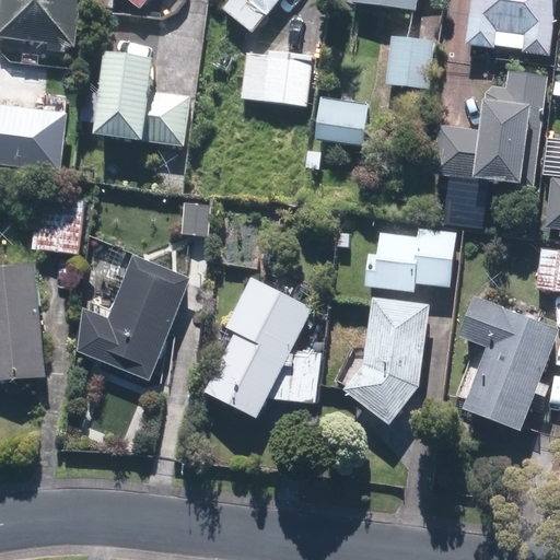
[(3,0),(0,36),(0,37),(74,45),(78,0),(3,0)]
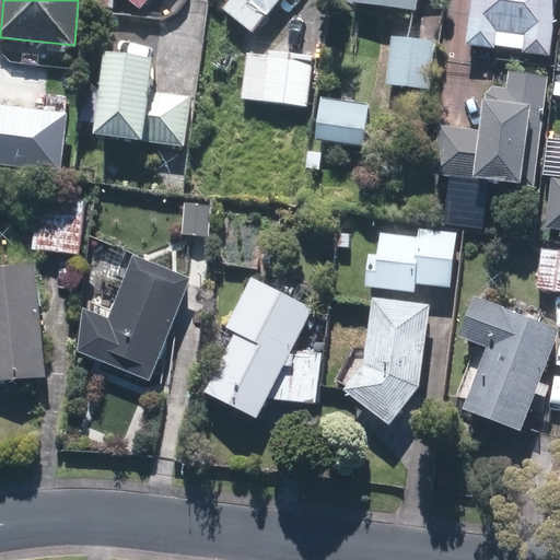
[(133,0),(146,10),(153,0),(133,0)]
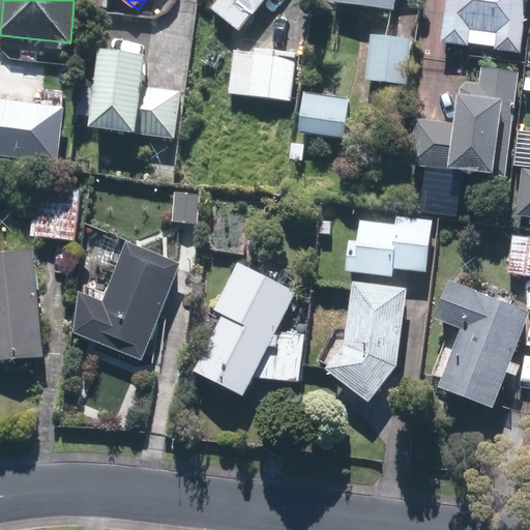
[(259,11),(264,15),(274,0),(225,0),(216,10),(242,32),(259,11)]
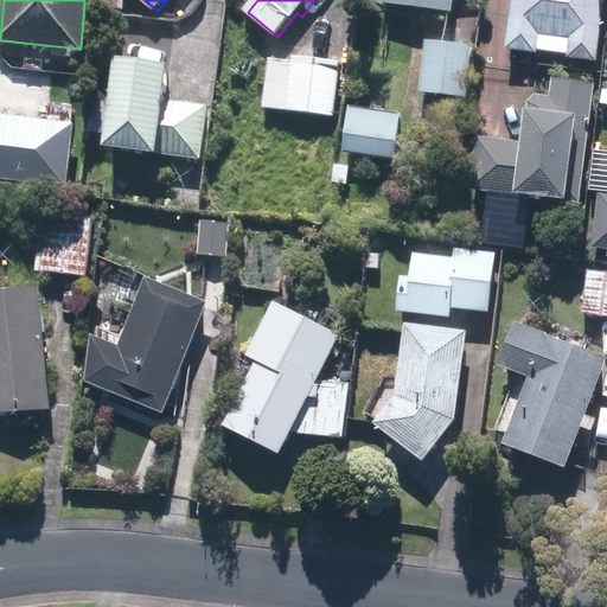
[(390,0),(390,5),(458,12),(459,0),(390,0)]
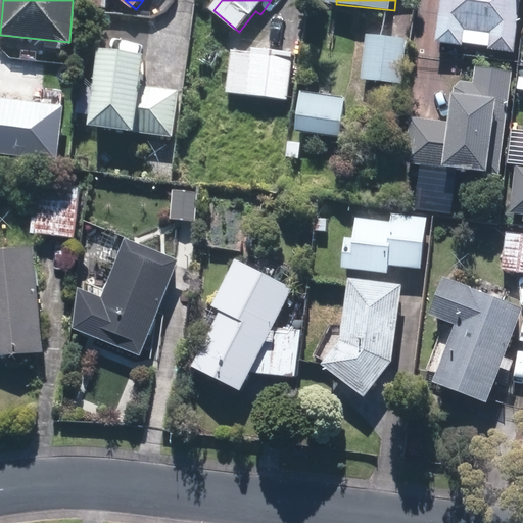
[(522,0),(447,0),(443,43),(522,51),(522,0)]
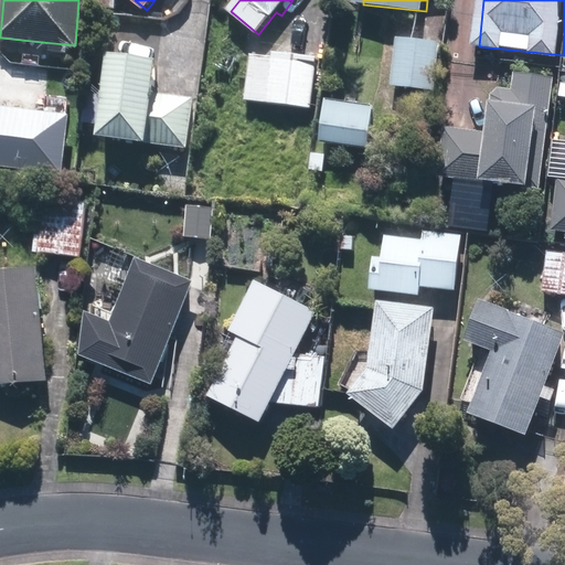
[(443,39),(401,36),(398,87),(440,88),(443,39)]
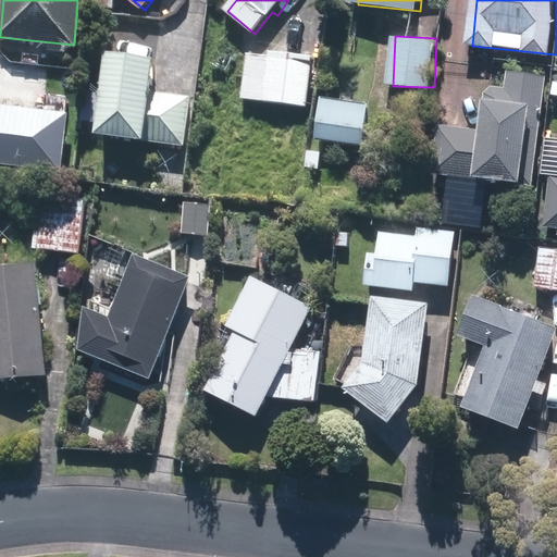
[(150,94),(155,56),(103,50),(96,134),(182,141),(186,97),(150,94)]
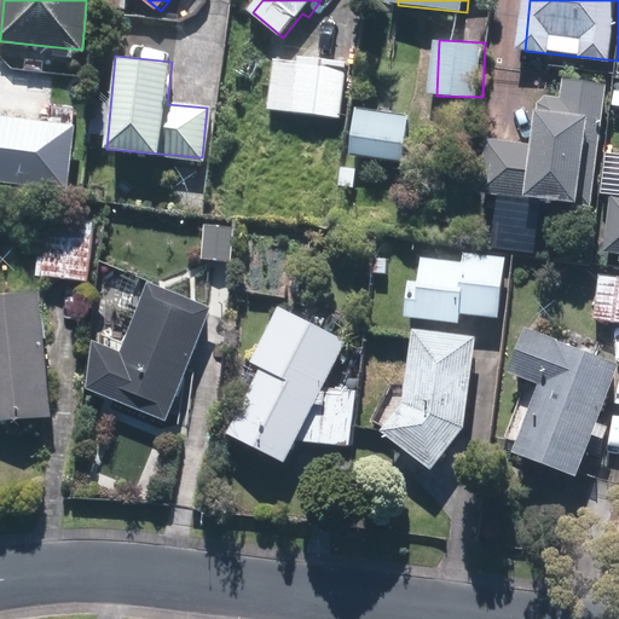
[(279,57),(273,110),(346,117),(352,64),(279,57)]
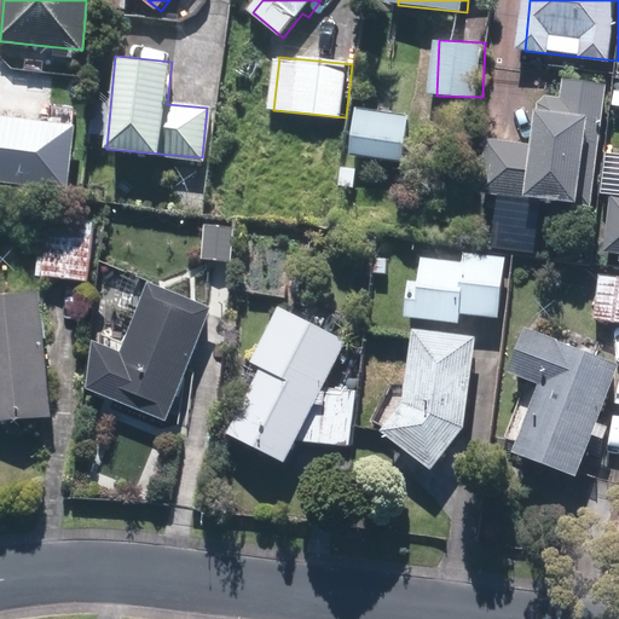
[(538,146),(491,143),(486,195),(602,204),(612,85),(570,81),(568,94),(543,92),(538,146)]
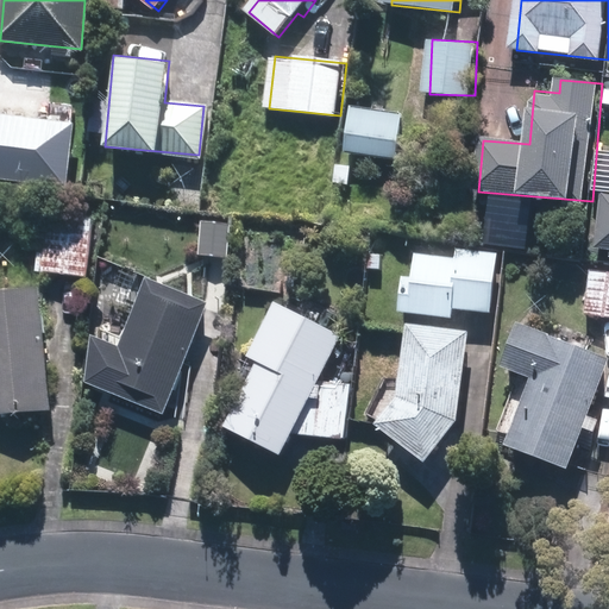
[(410,112),(358,108),(356,155),(408,157),(410,112)]
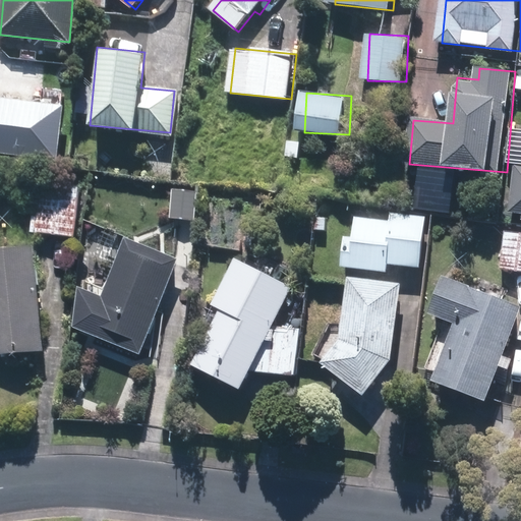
[(0,147),(57,153),(62,106),(0,99),(0,147)]
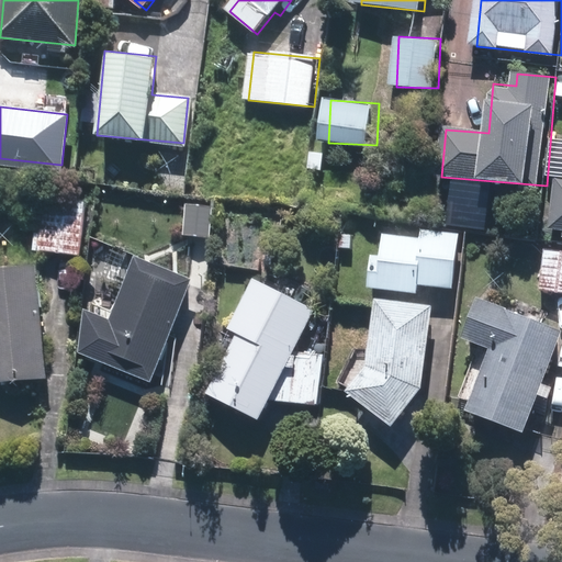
[(85,200),(41,193),(33,250),(77,256),(85,200)]
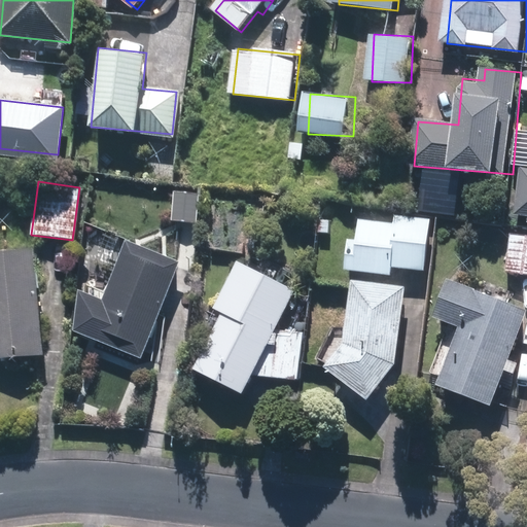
[(199,194),(174,192),(173,220),(198,221),(199,194)]
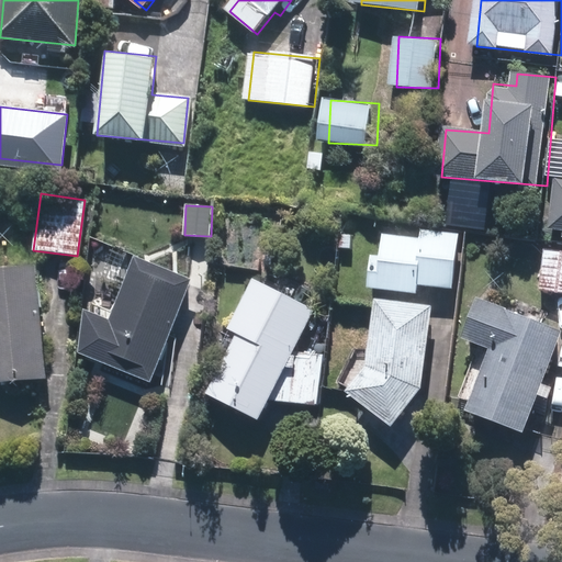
[(458,234),(419,229),(419,237),(380,234),(379,254),(371,254),(368,287),(418,292),(418,285),(452,289),(458,234)]
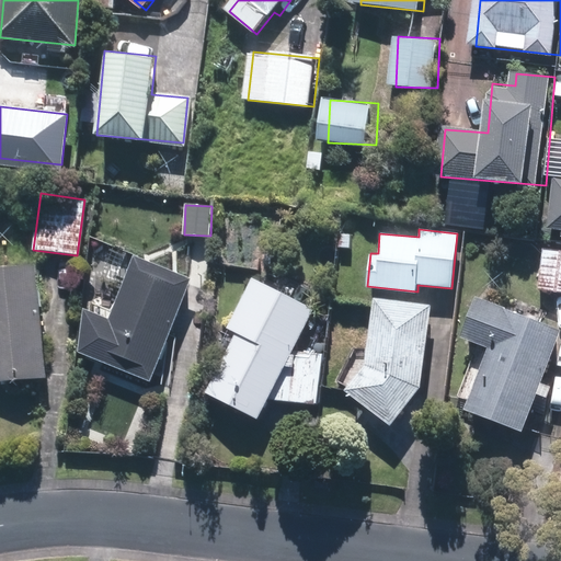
[(560,250),(546,249),(544,293),(560,293),(560,250)]
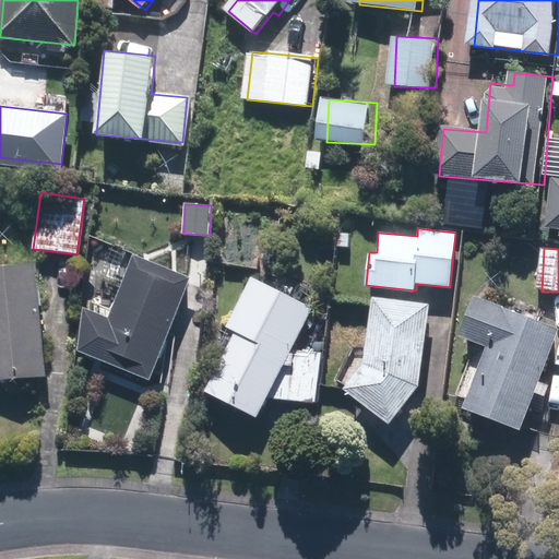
[(82,309),(76,352),(146,381),(189,281),(134,258),(108,320),(82,309)]
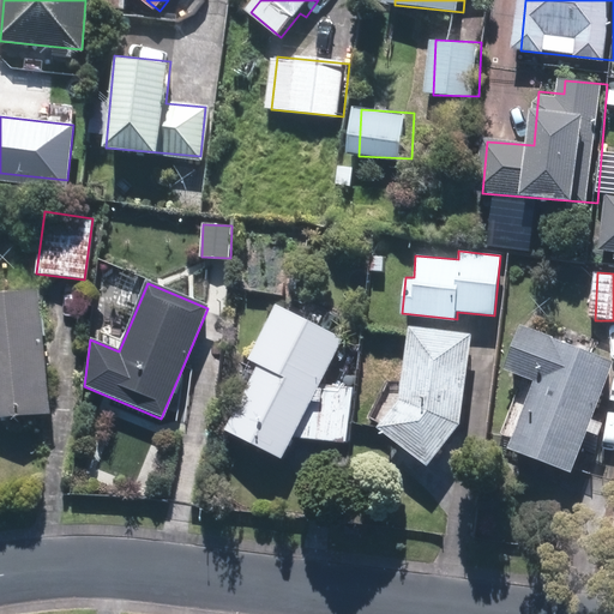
[(35,292),(0,294),(0,422),(47,419),(35,292)]
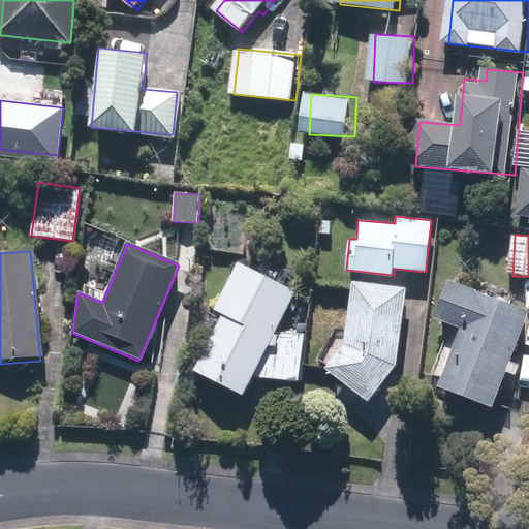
[(298,292),(241,261),(214,310),(222,315),(193,370),(241,396),(250,379),(294,381),(298,335),(275,334),(298,292)]
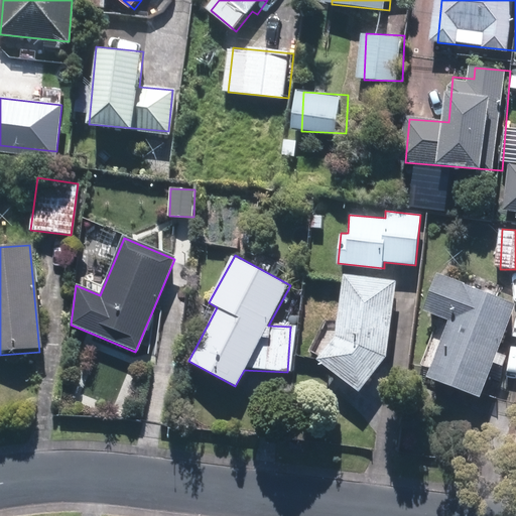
[(515,299),(438,271),(424,307),(448,315),(425,377),(482,398),(515,305),(515,299)]
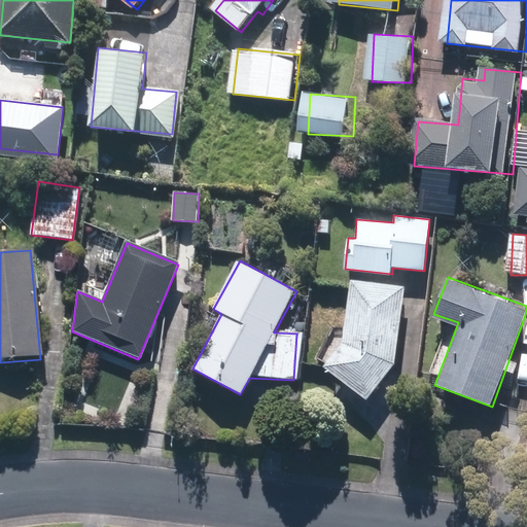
[(323,363),(369,398),(394,364),(403,287),(348,280),(344,337),(323,363)]
